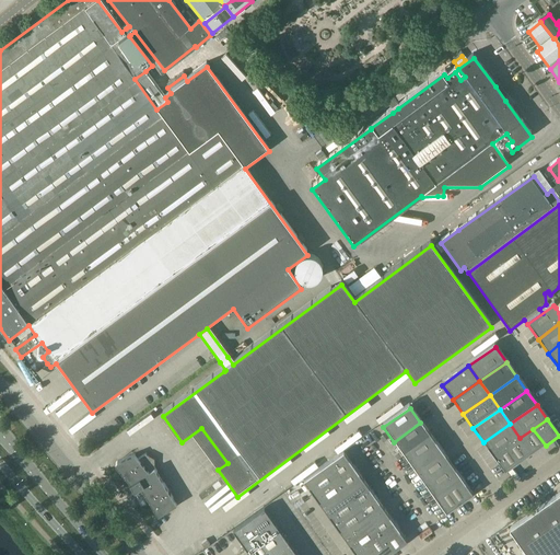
[(431,438),(420,423),(394,442),(405,457),(431,438)]
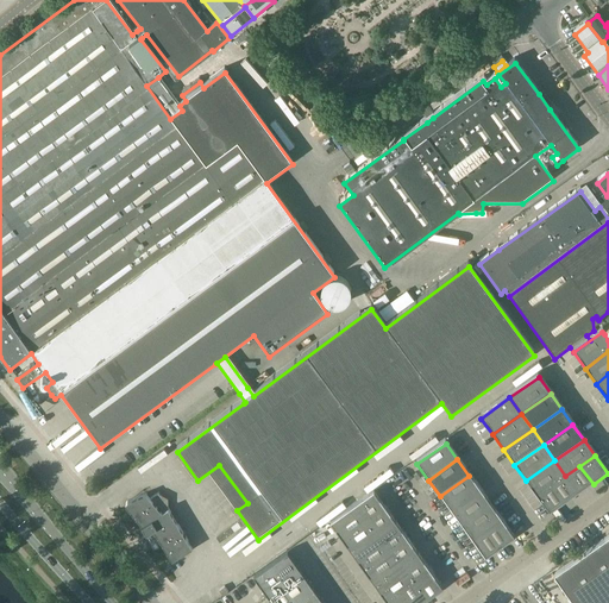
[(554,460),(526,481),(537,497),(551,487),(565,476),(554,460)]
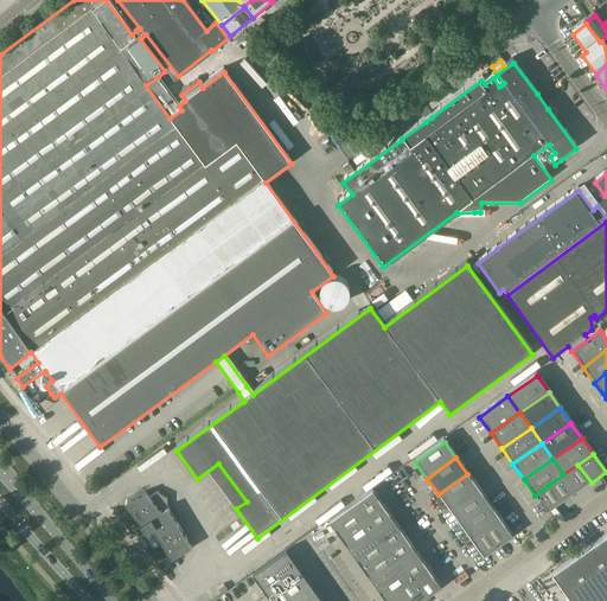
[(577,465),(563,474),(577,493),(592,483),(577,465)]
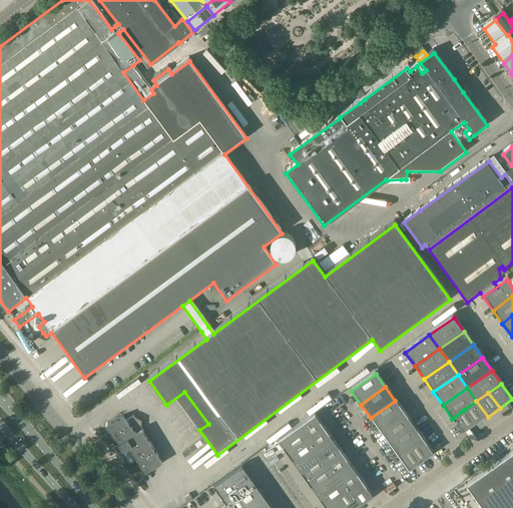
[(395,401),(371,418),(380,431),(404,414),(395,401)]
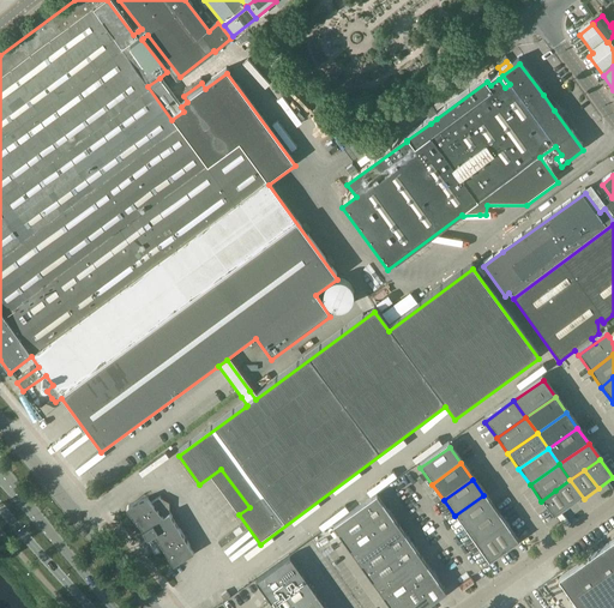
[(584,499),(570,480),(555,491),(570,509),(584,499)]
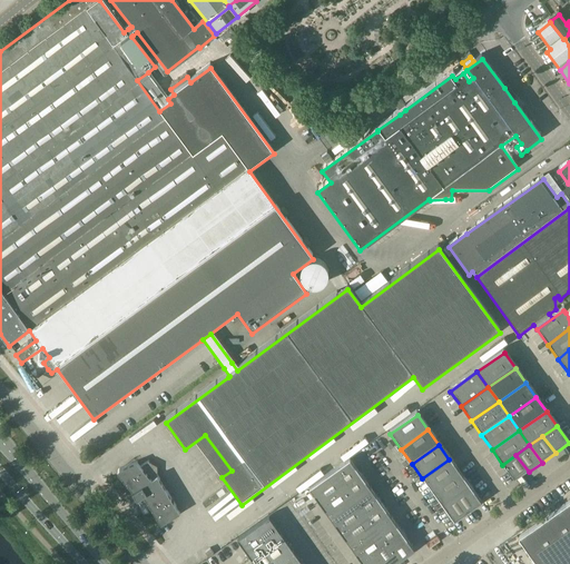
[(516,455),(502,465),(514,482),(529,472),(516,455)]
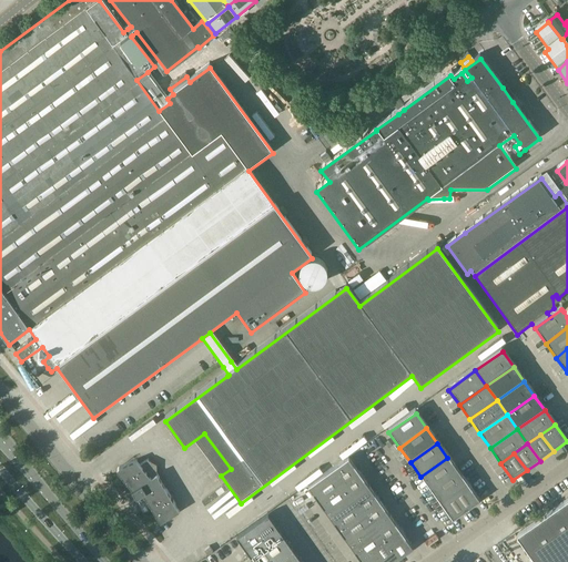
[(457,471),(447,458),(421,477),(430,491),(457,471)]
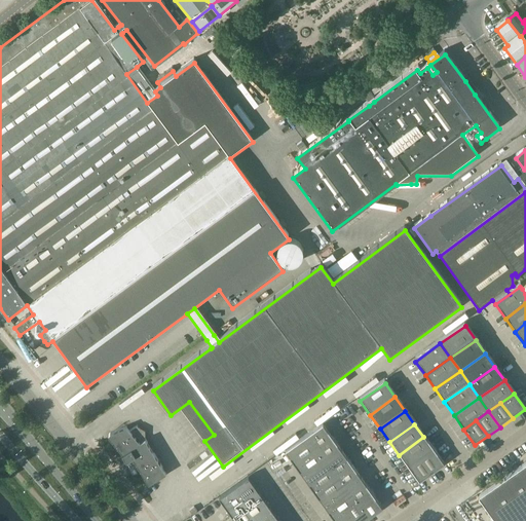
[(323,428),(310,436),(321,450),(333,441),(323,428)]
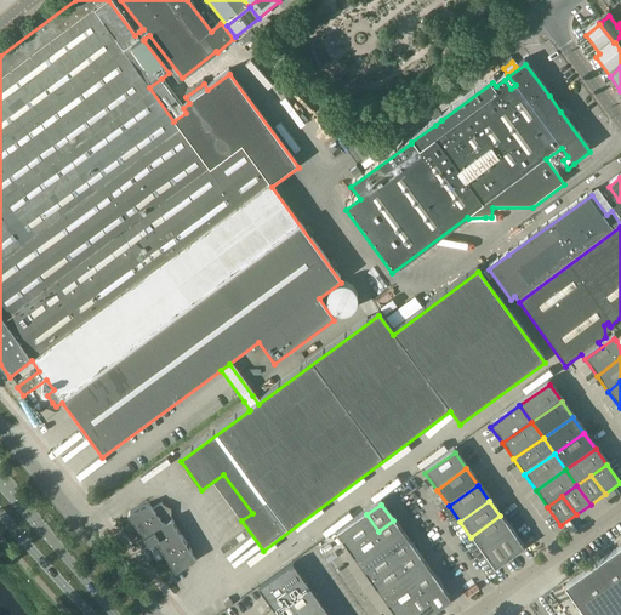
[(129,518),(129,519),(129,522),(151,547),(157,545),(176,576),(197,563),(171,523),(171,513),(163,507),(161,507),(153,512),(141,520),(136,513),(130,516),(129,518)]
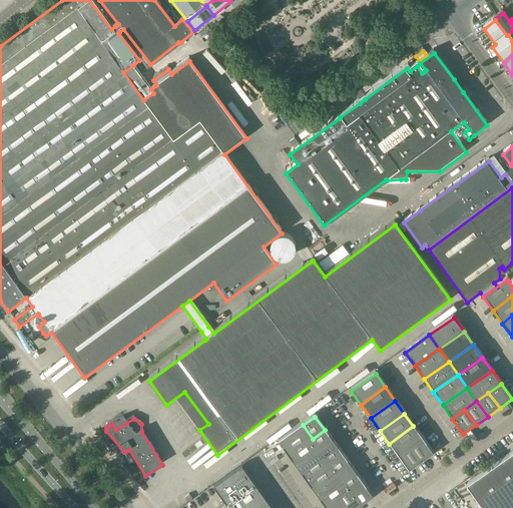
[(303,425),(279,443),(288,456),(313,439),(303,425)]
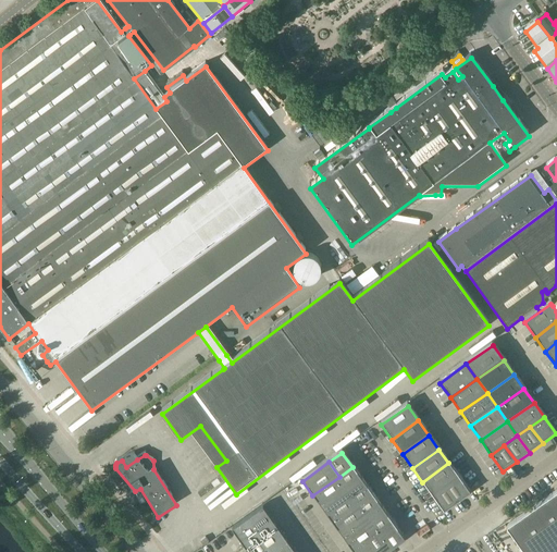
[(459,477),(448,463),(422,482),(432,497),(445,487),(459,477)]
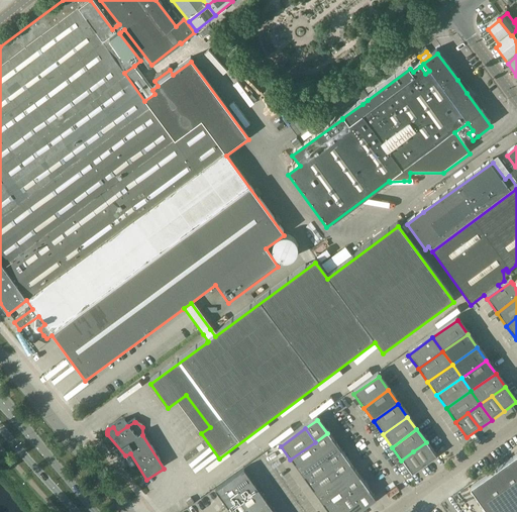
[(336,446),(327,433),(315,442),(324,455),(336,446)]
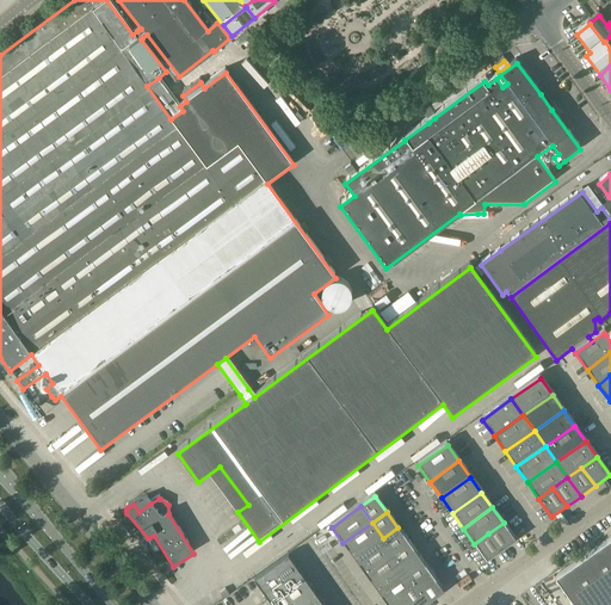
[(372,523),(343,543),(355,559),(383,538),(372,523)]
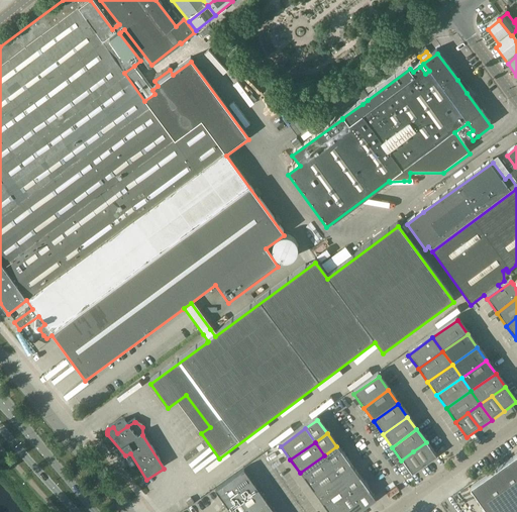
[(426,442),(413,451),(425,468),(437,458),(426,442)]
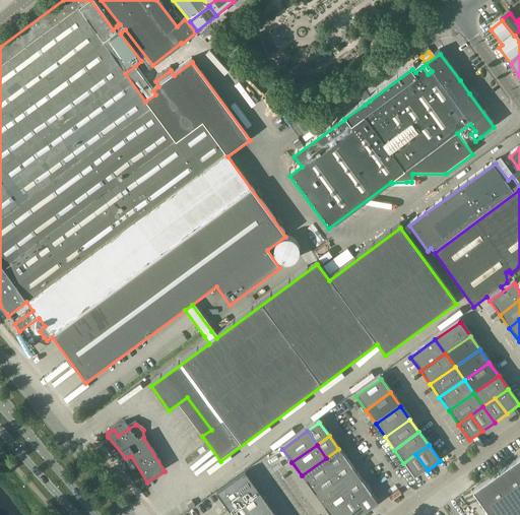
[(338,449),(326,458),(336,471),(348,462),(338,449)]
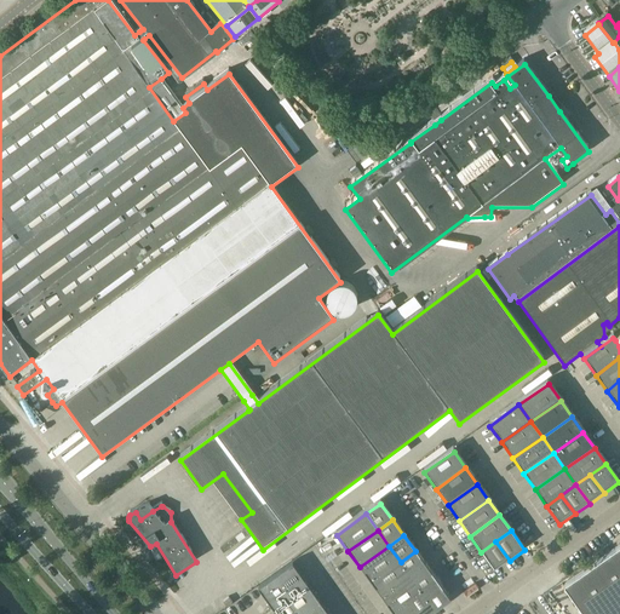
[(510,561),(495,541),(481,552),(494,572),(510,561)]
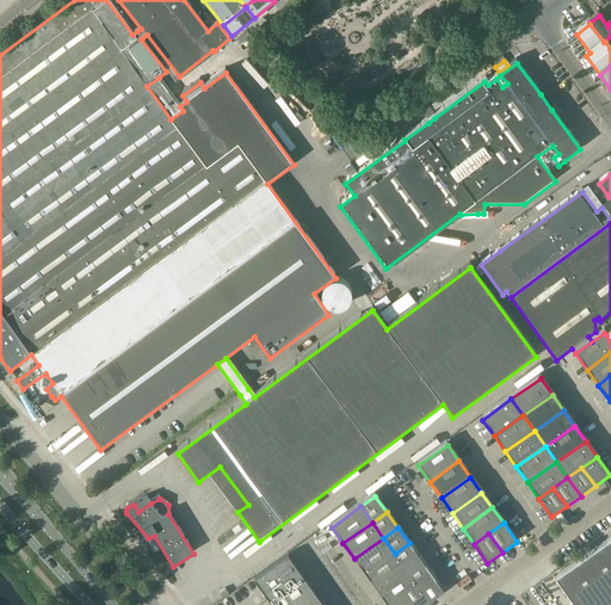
[(383,538),(355,559),(365,574),(395,554),(383,538)]
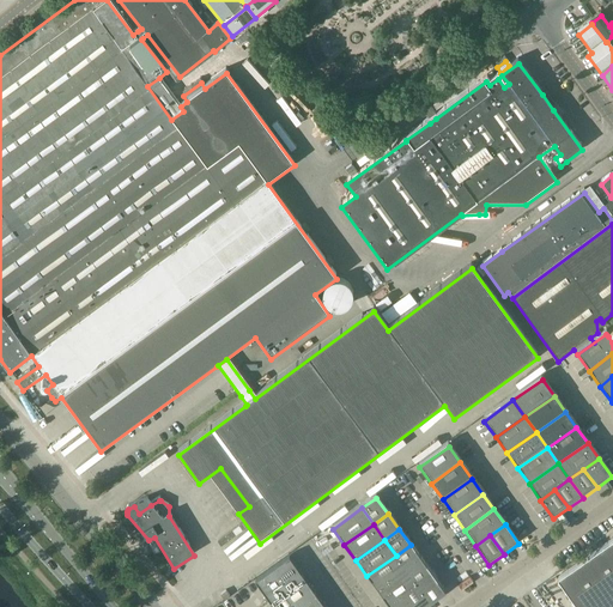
[(583,565),(558,583),(574,606),(612,606),(612,544),(586,563),(583,565)]
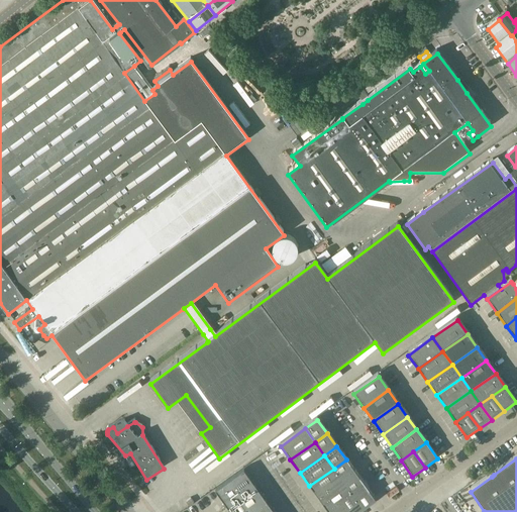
[(355,473),(346,459),(334,469),(343,482),(355,473)]
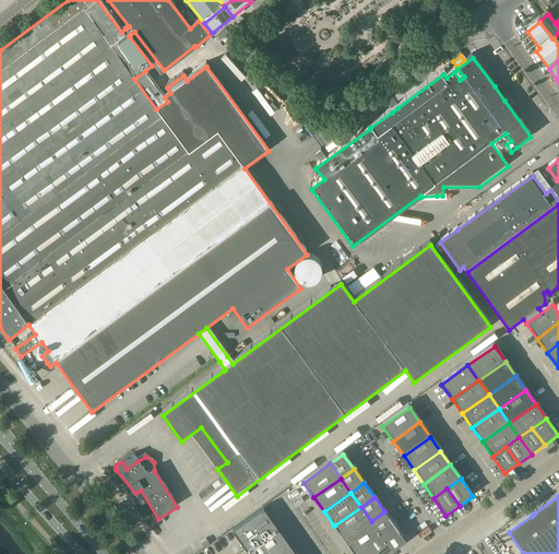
[(361,507),(334,526),(344,540),(371,521),(361,507)]
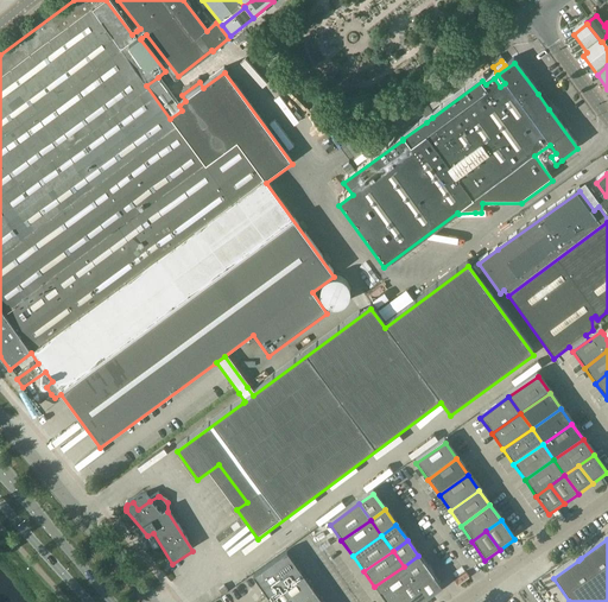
[(320,601),(287,555),(254,580),(263,591),(270,600),(267,601),(320,601)]
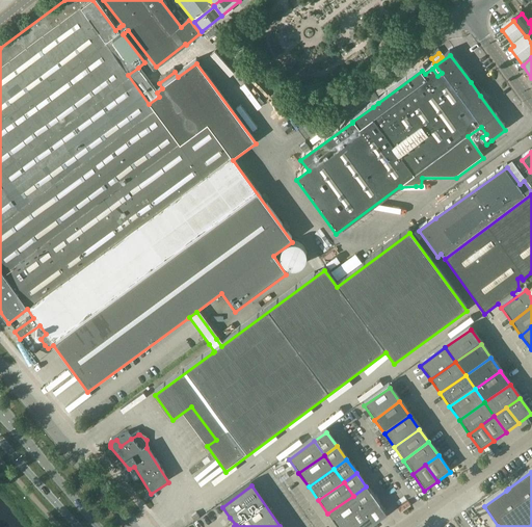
[(366,486),(353,496),(363,509),(375,500),(366,486)]
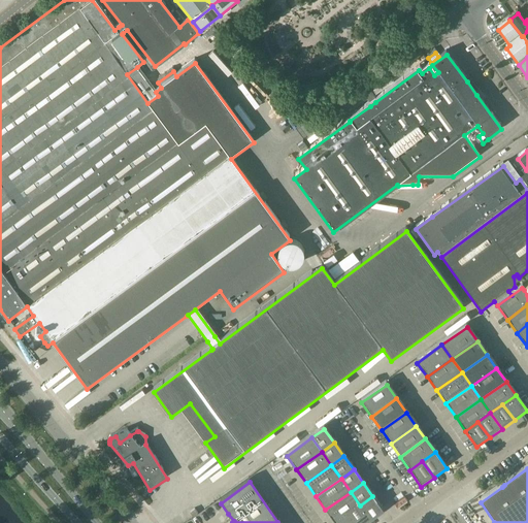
[(351,492),(325,510),(334,522),(338,522),(349,514),(360,505),(351,492)]
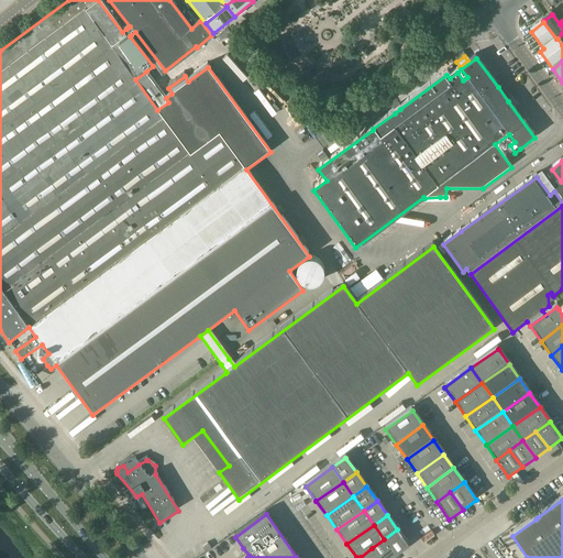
[(410,547),(397,529),(384,539),(397,557),(410,547)]
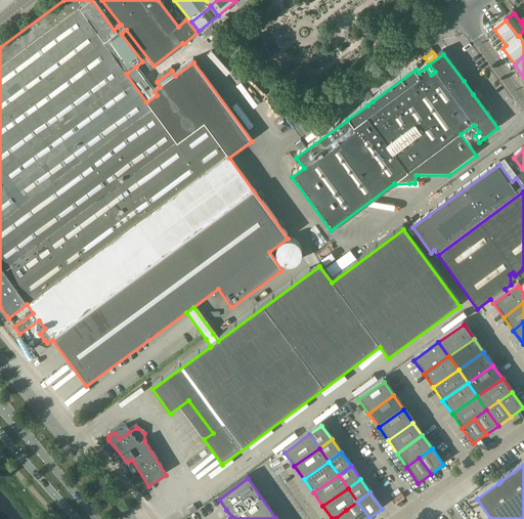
[(357,502),(346,510),(352,518),(369,518),(357,502)]
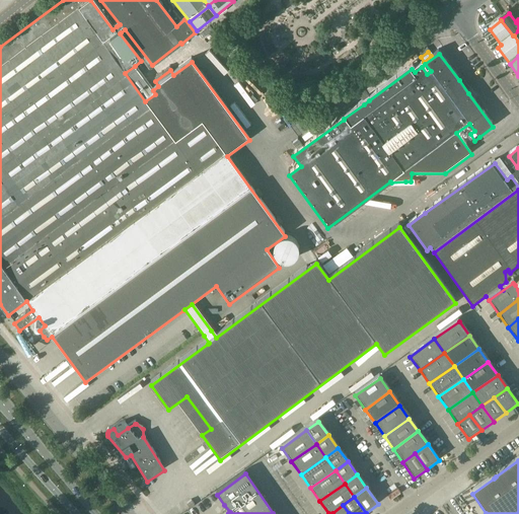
[(349,513),(343,505),(332,513),(349,513)]
